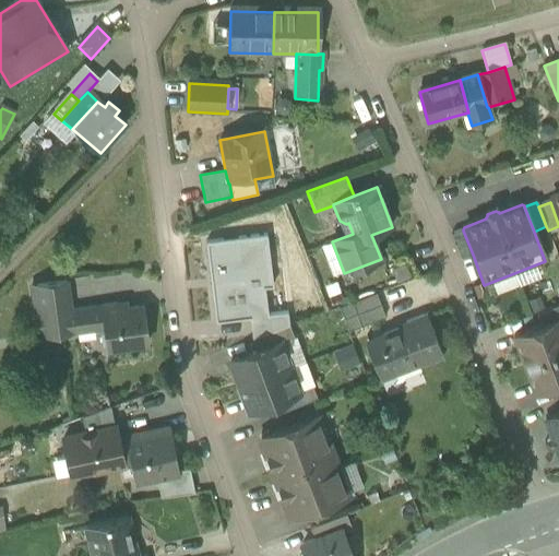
[(463,231),(451,235),(461,260),(473,255),(463,231)]
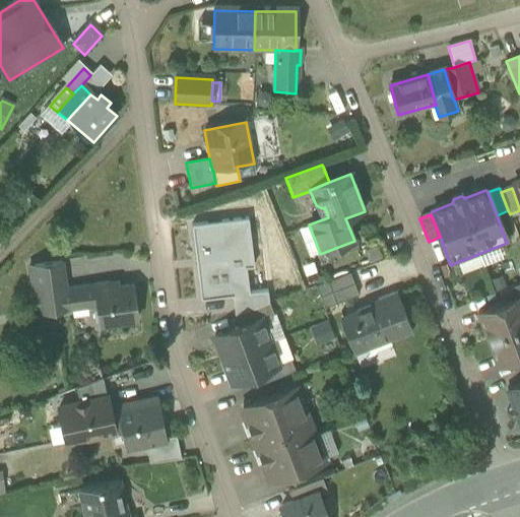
[(62,263),(34,267),(37,294),(66,291),(62,263)]
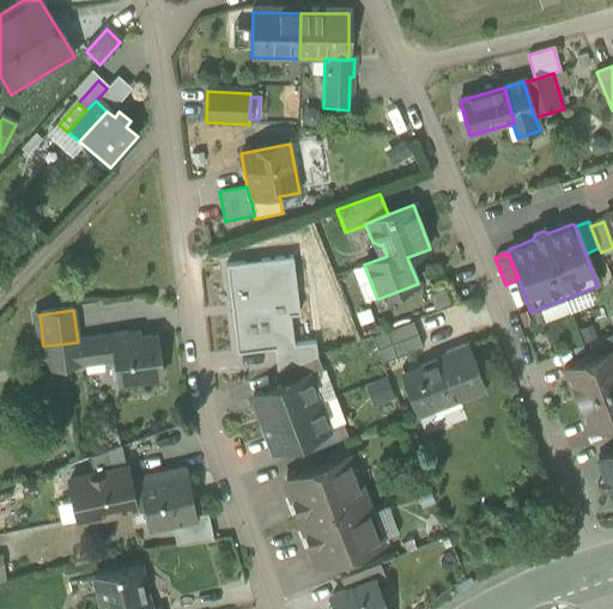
[(412,322),(371,338),(376,351),(417,335),(412,322)]
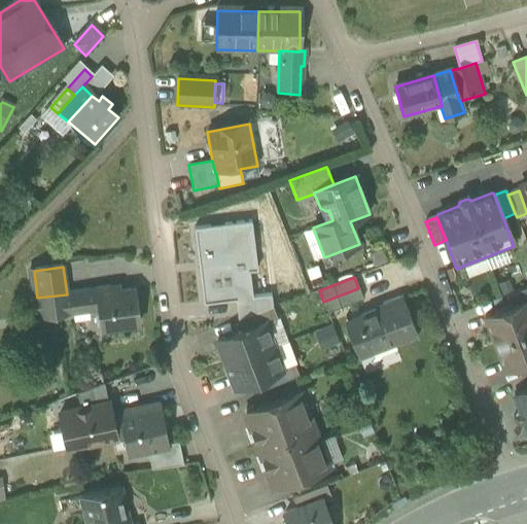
[(134,291),(111,294),(110,288),(67,294),(37,298),(40,318),(89,311),(89,312),(98,311),(101,330),(139,325),(134,291)]
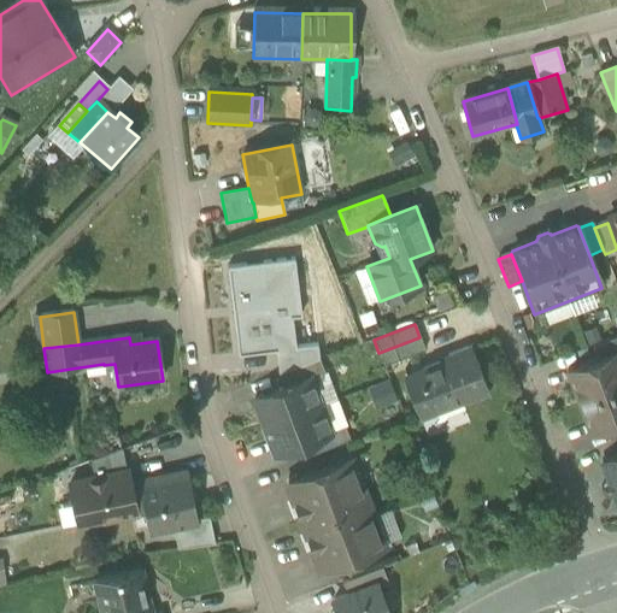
[(419,337),(378,353),(385,366),(424,351),(419,337)]
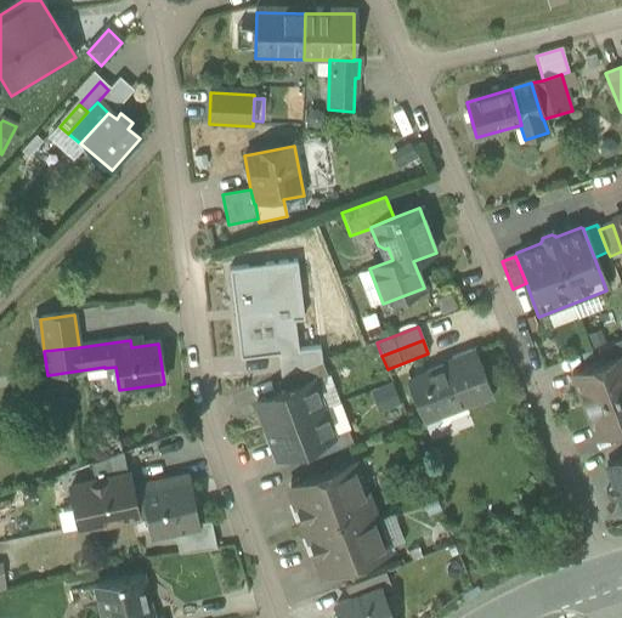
[(621,340),(597,351),(603,364),(621,356),(621,340)]
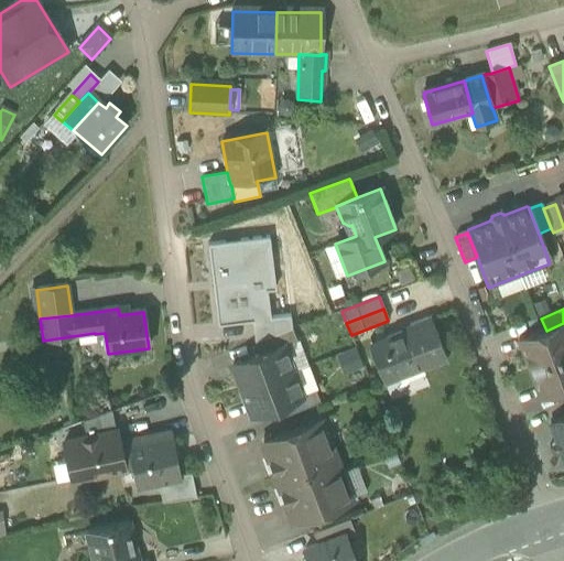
[(430,320),(410,327),(411,331),(369,346),(383,384),(397,378),(397,377),(424,367),(425,369),(446,362),(430,320)]
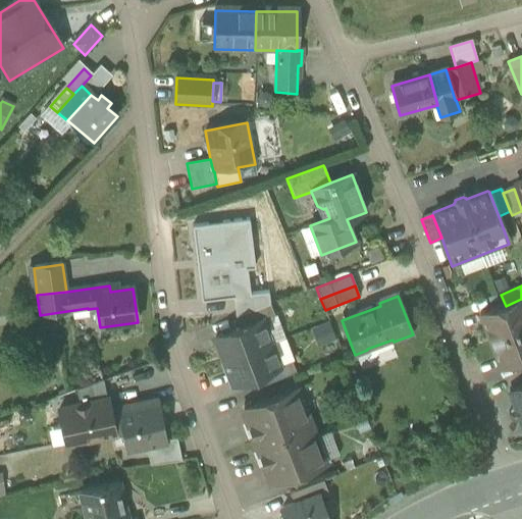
[(521,299),(506,306),(479,316),(489,343),(521,329),(521,299)]
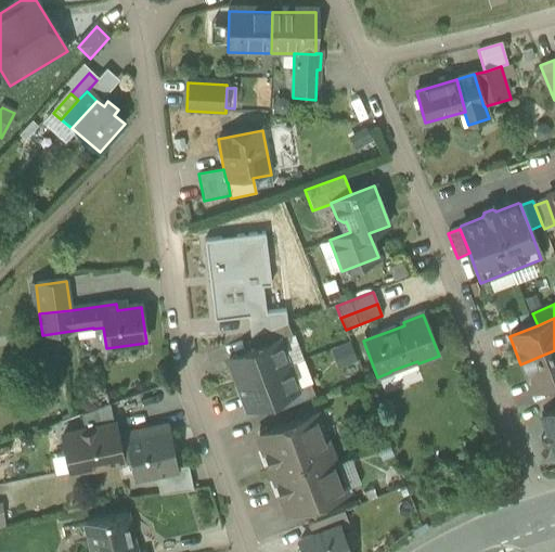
[(287,324),(250,338),(255,350),(276,342),(278,342),(292,336),(287,324)]
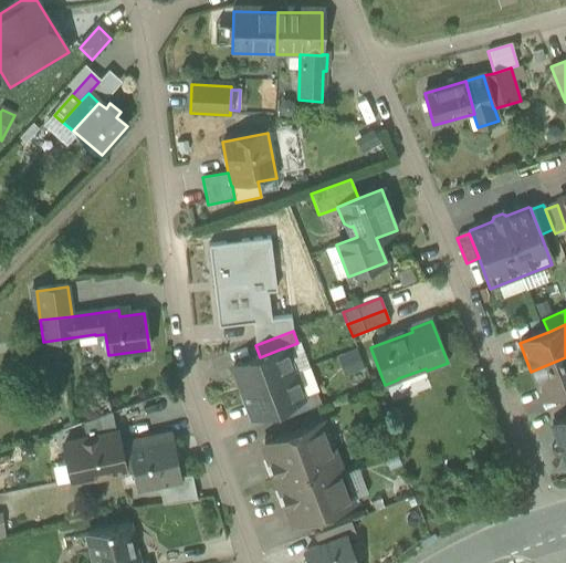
[(260,357),(233,367),(242,392),(292,373),(283,348),(282,348),(260,357)]
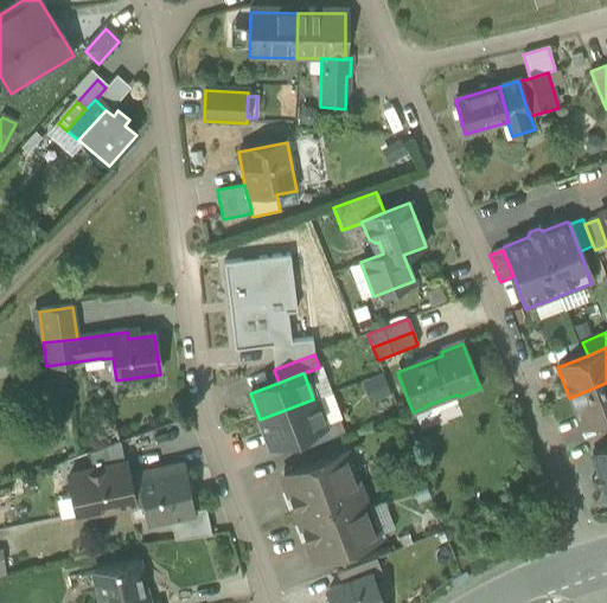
[(383,373),(362,382),(370,403),(391,395),(383,373)]
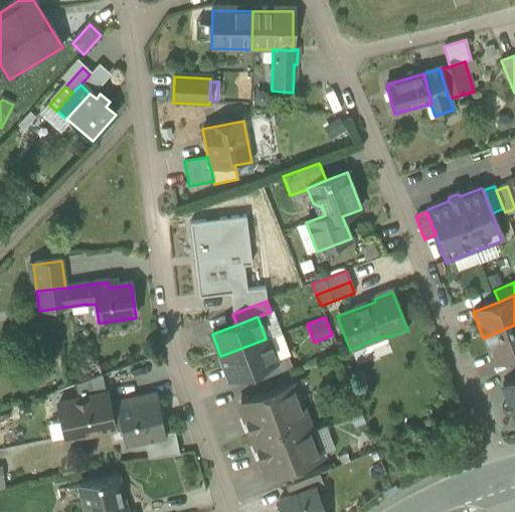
[(514,325),(483,338),(493,364),(514,355),(514,325)]
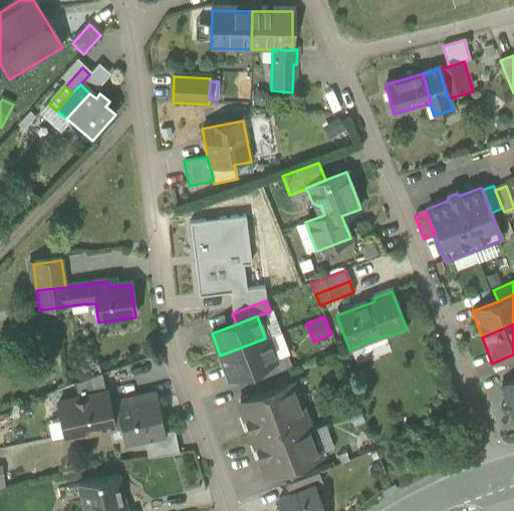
[(265,338),(220,355),(229,378),(253,368),(273,361),(265,338)]
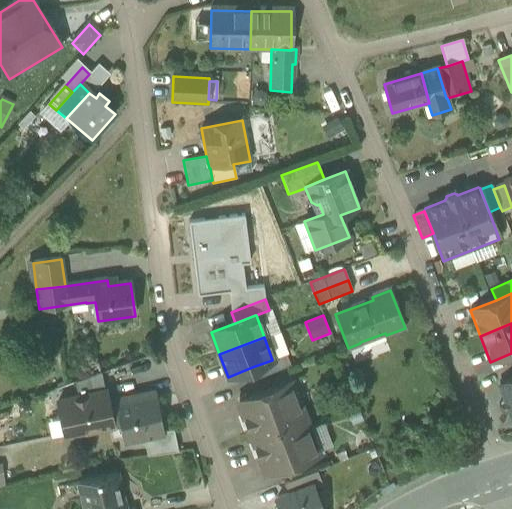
[(272,360),(252,367),(256,379),(290,366),(286,355),(272,360)]
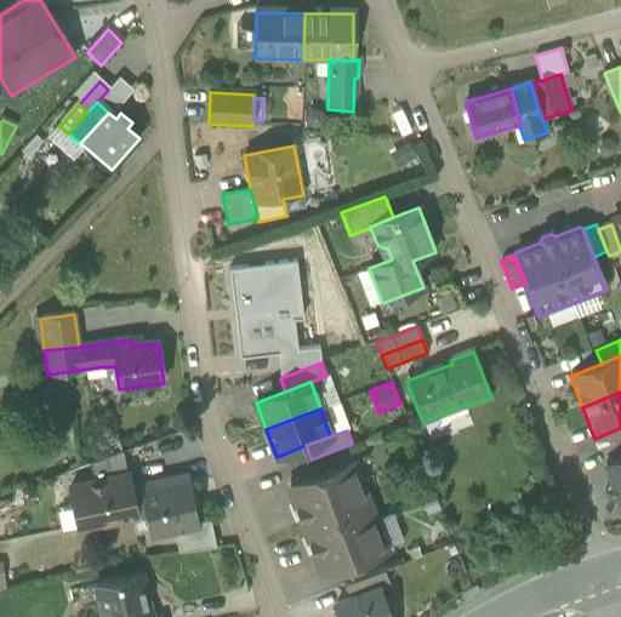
[(124,455),(91,467),(93,483),(127,475),(124,455)]
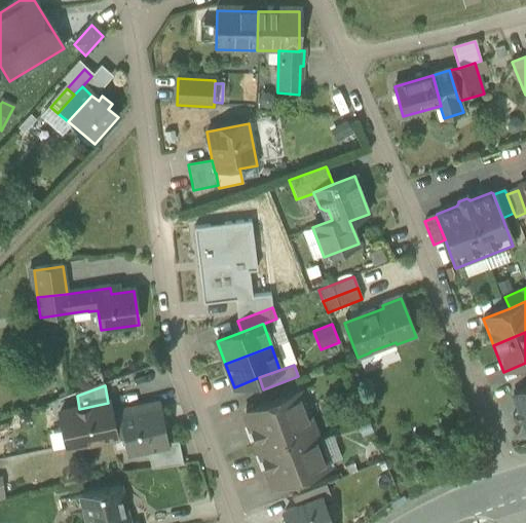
[(525,389),(513,395),(525,430),(525,389)]
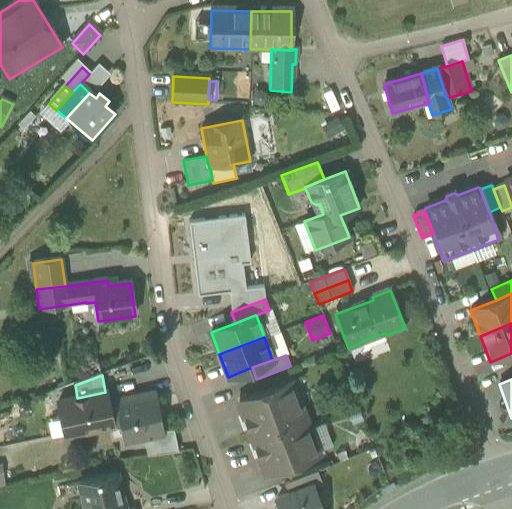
[(291,383),(238,403),(252,438),(304,418),(291,383)]
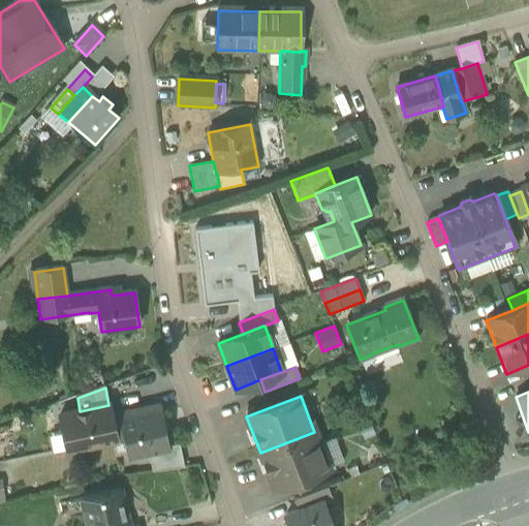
[(80,411),(59,415),(67,458),(121,447),(121,444),(115,418),(113,404),(109,405),(80,411)]
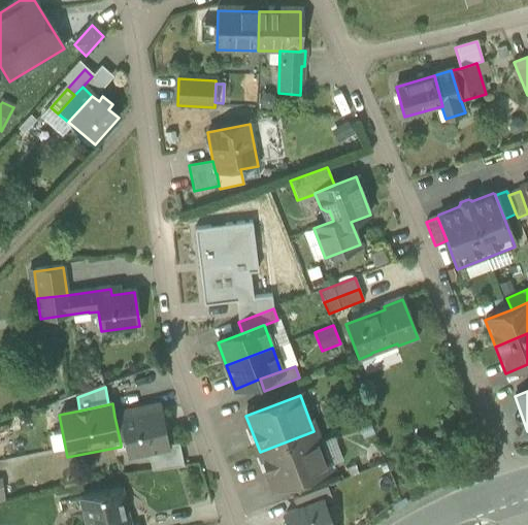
[(126,443),(129,463),(150,459),(172,455),(171,449),(162,405),(120,414),(120,416),(126,443)]
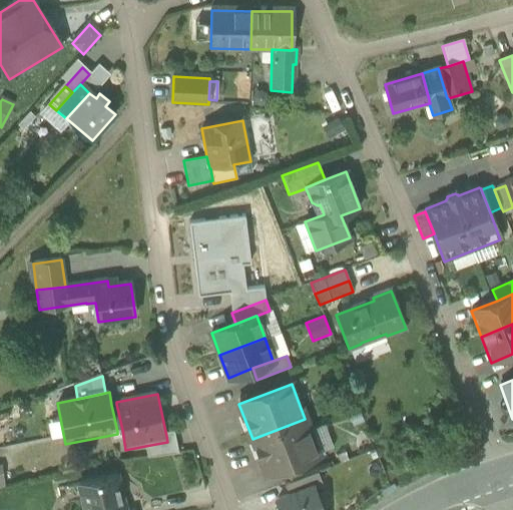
[(116,404),(111,405),(117,431),(122,430),(116,404)]
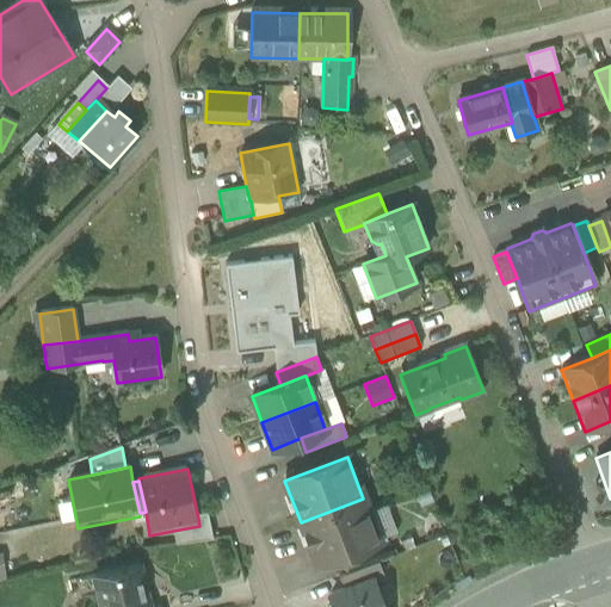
[(363,499),(301,522),(316,565),(380,542),(363,499)]
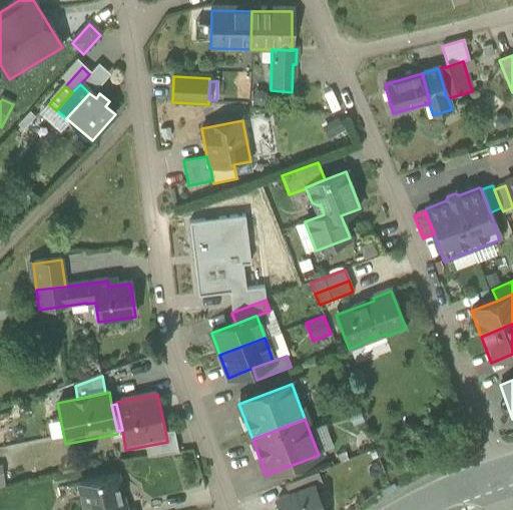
[(175,434),(166,436),(167,442),(145,446),(148,459),(179,456),(175,434)]
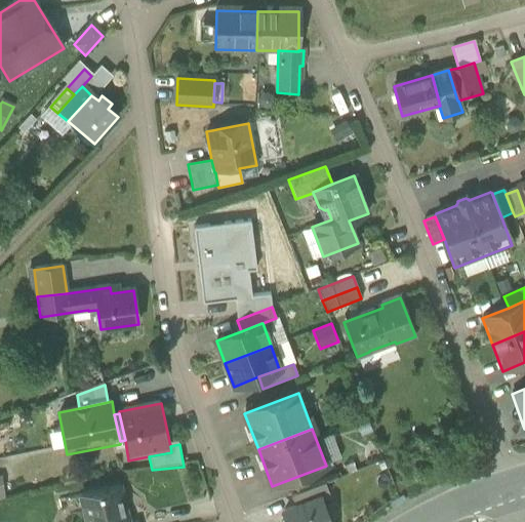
[(127,521),(120,488),(79,498),(83,521),(127,521)]
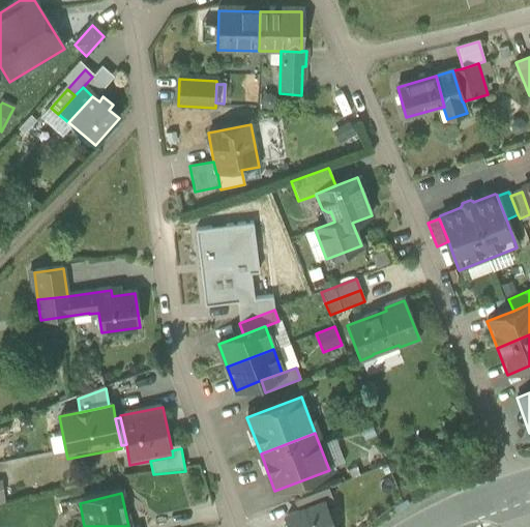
[(332,526),(324,503),(285,518),(288,526),(332,526)]
